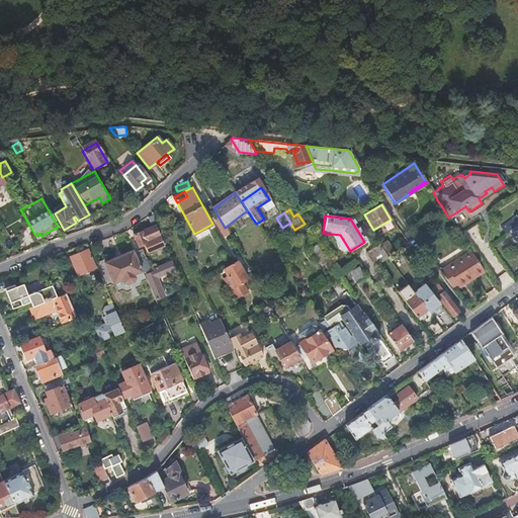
[(517,216),(501,227),(500,228),(504,234),(505,235),(508,232),(517,246),(517,216)]
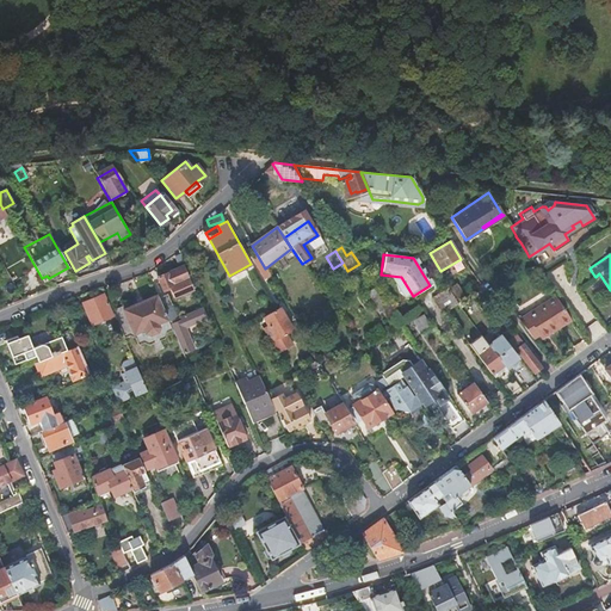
[(181,267),(156,277),(164,292),(171,289),(174,297),(191,290),(181,267)]
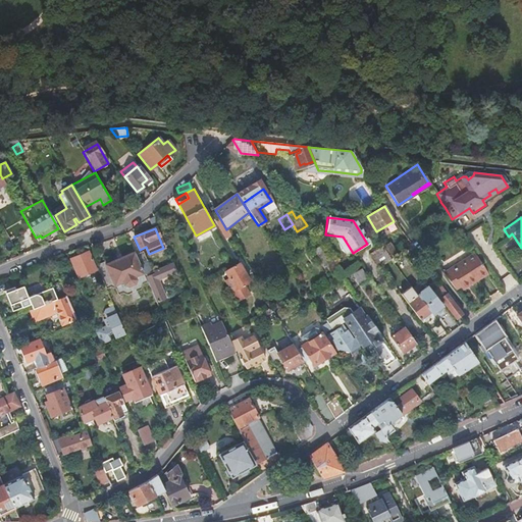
[(325,269),(332,265),(320,246),(313,250),(325,269)]
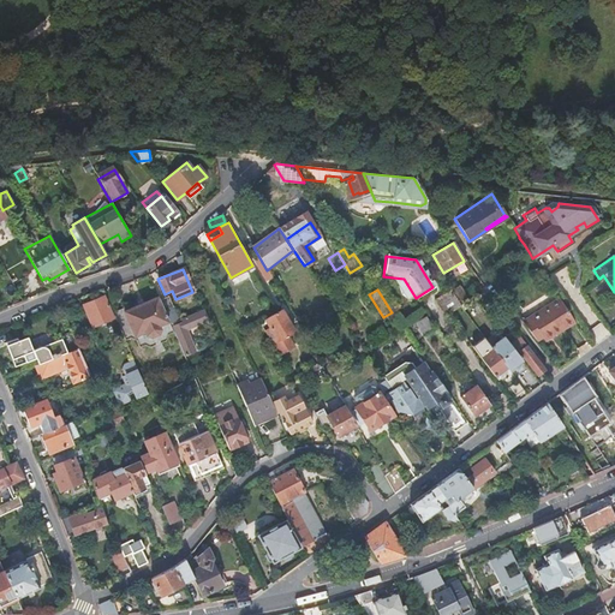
[(459,306),(449,291),(434,302),(445,316),(459,306)]
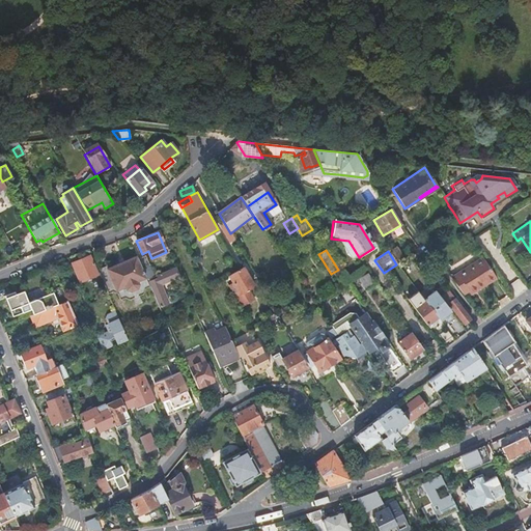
[(89,256),(73,263),(80,281),(96,275),(89,256)]
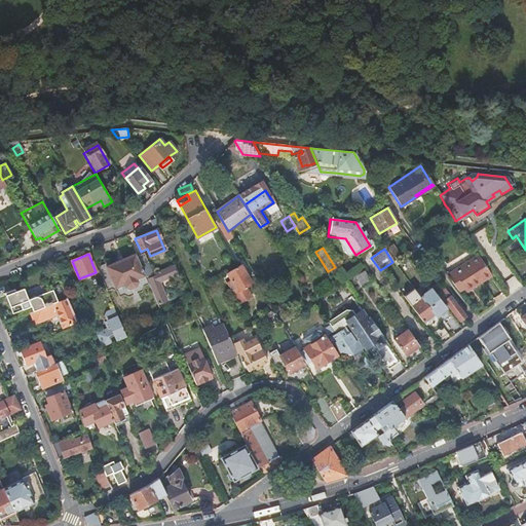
[(136,279),(144,275),(137,257),(135,254),(98,270),(107,292),(123,285),(124,288),(129,289),(136,286),(137,283),(136,279)]
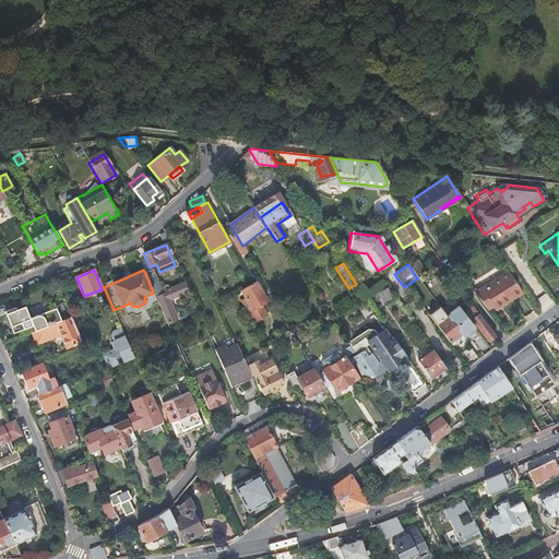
[(145,273),(153,293),(154,295),(163,290),(153,270),(145,273)]
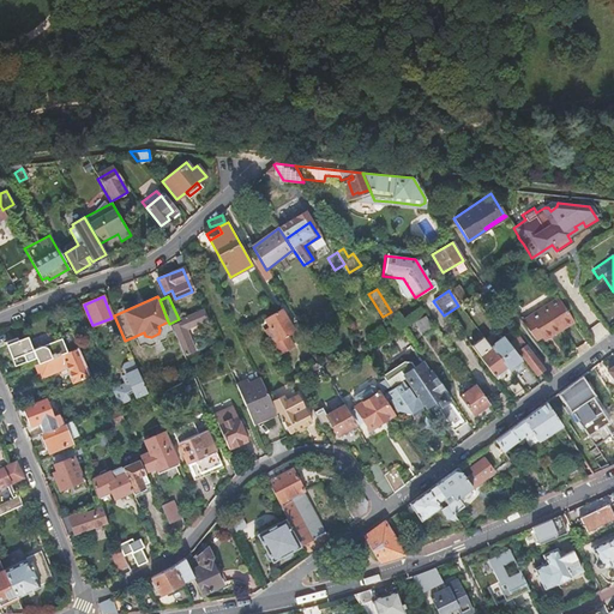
[(521,323),(535,341),(541,337),(542,339),(560,327),(563,330),(573,323),(558,299),(521,323)]
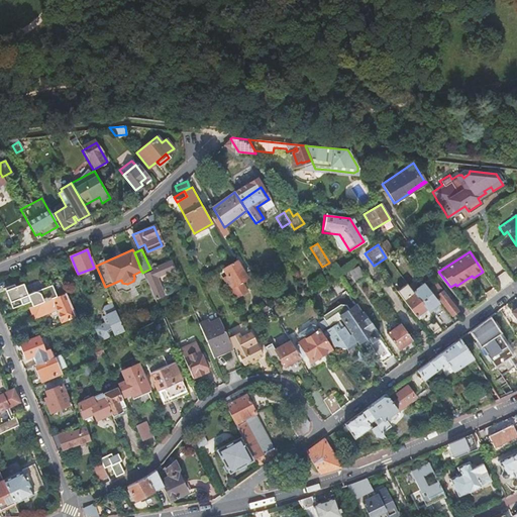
[(177,271),(172,260),(152,269),(153,271),(145,274),(157,299),(165,295),(157,279),(177,271)]
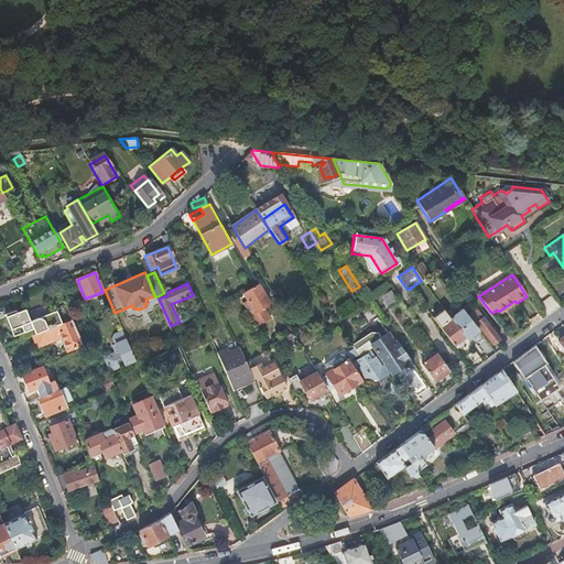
[(258,284),(255,285),(238,293),(241,299),(246,296),(248,301),(243,303),(256,326),(270,318),(263,307),(269,304),(258,284)]
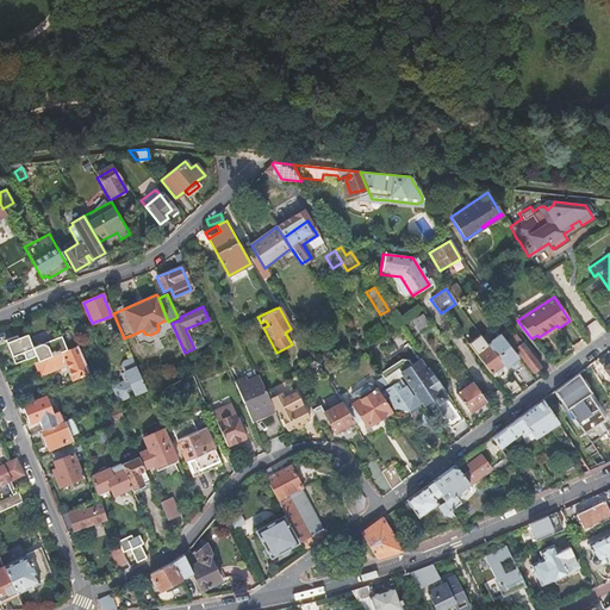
[(415,332),(425,325),(417,313),(406,321),(415,332)]
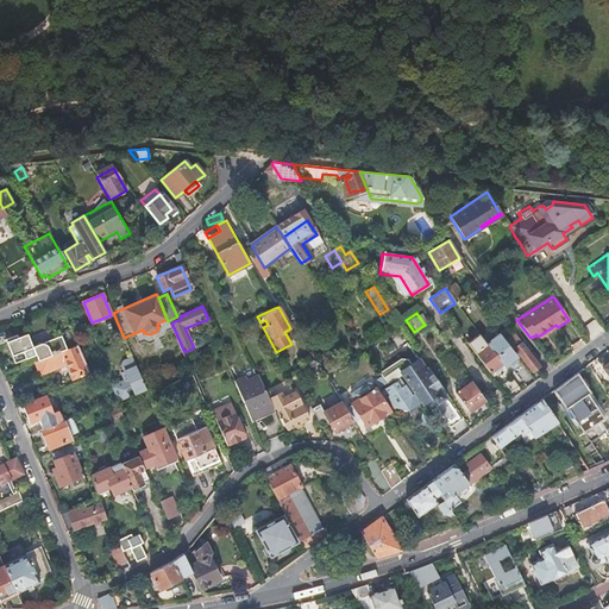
[(590,321),(582,327),(589,338),(598,332),(590,321)]
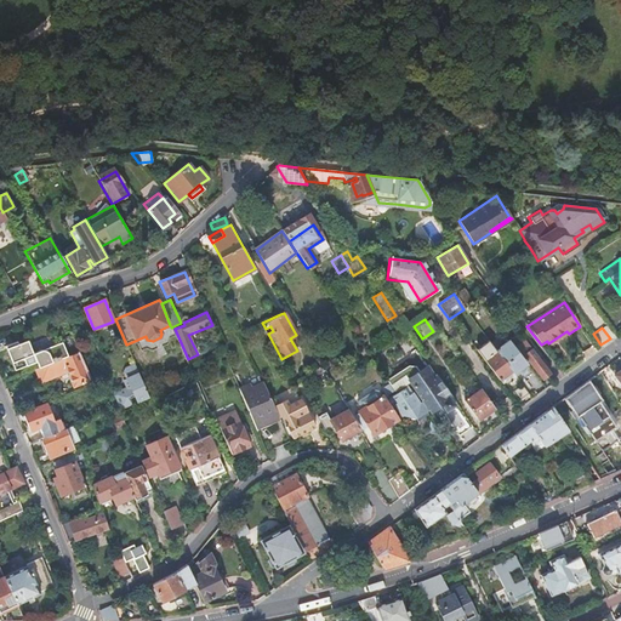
[(567,331),(548,343),(550,346),(569,334),(567,331)]
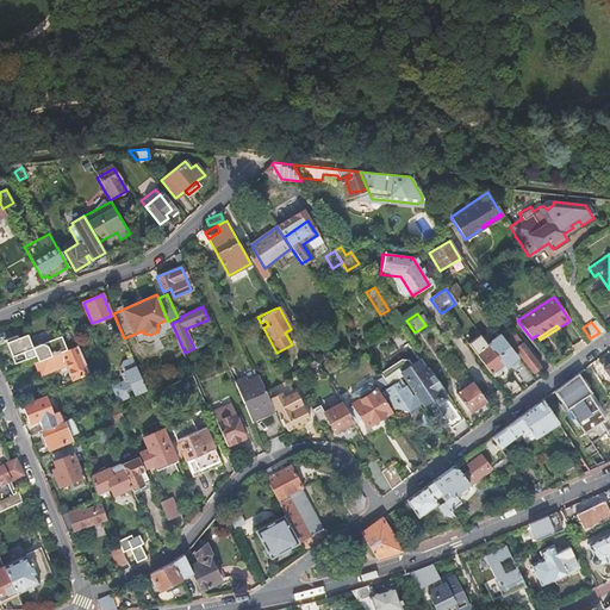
[(17,335),(5,340),(14,363),(36,355),(38,361),(67,349),(62,335),(42,343),(41,342),(32,346),(27,334),(18,337),(17,335)]
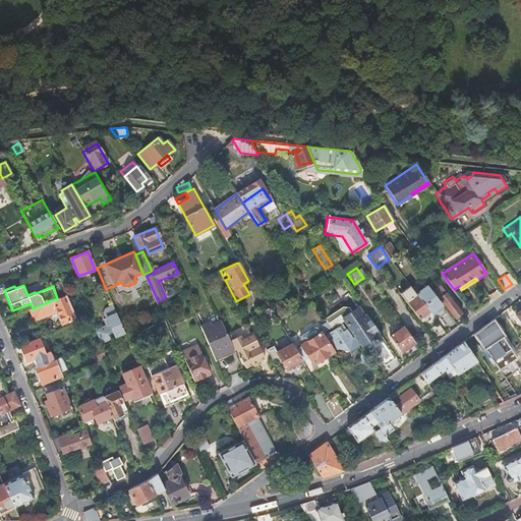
[(435,309),(441,304),(437,299),(431,293),(426,286),(415,294),(428,311),(429,312),(435,309)]
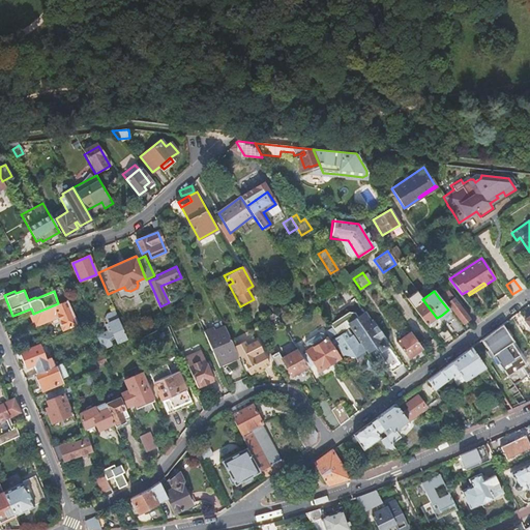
[(447,302),(463,324),(469,319),(452,298),(448,292),(439,298),(444,304),(447,302)]
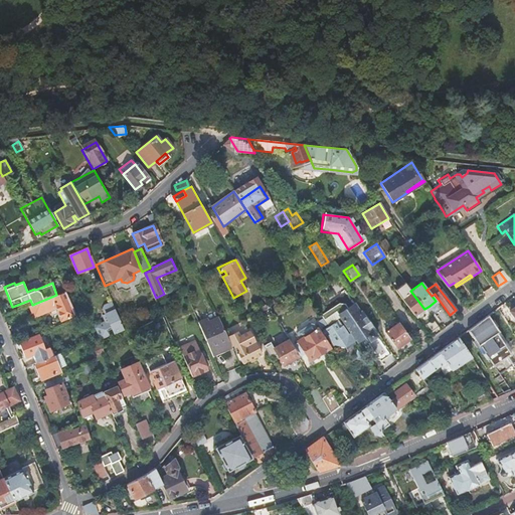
[(396,293),(413,315),(423,308),(410,291),(406,286),(396,293)]
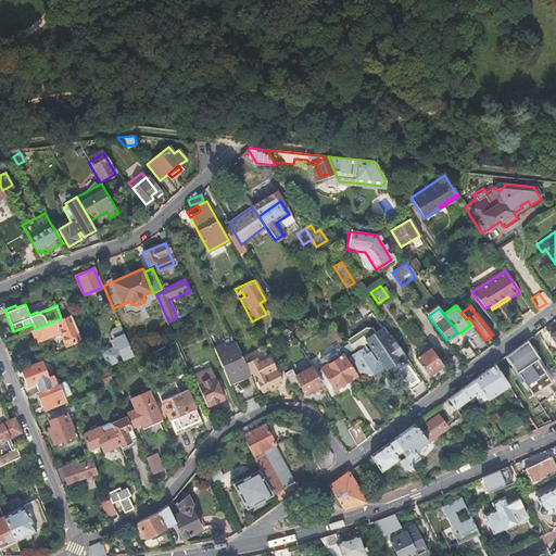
[(81,339),(72,314),(64,317),(61,318),(35,329),(30,330),(36,343),(48,339),(50,335),(52,333),(57,336),(62,333),(66,345),(81,339)]
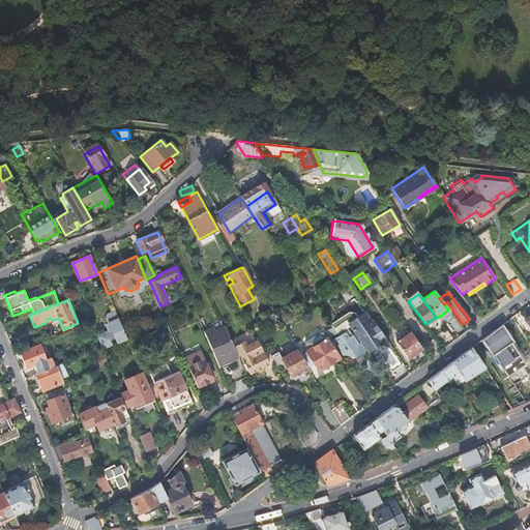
[(347,312),(329,324),(336,335),(348,328),(349,327),(346,323),(356,317),(353,312),(347,312)]
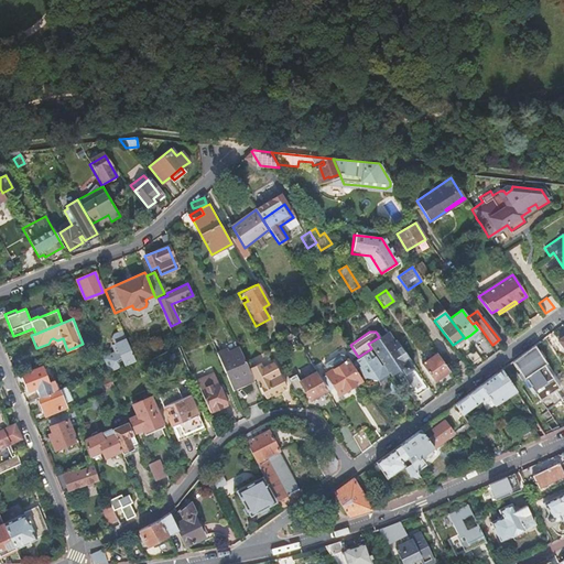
[(379,337),(368,344),(371,348),(390,373),(398,367),(401,366),(404,370),(410,367),(409,365),(412,364),(396,340),(393,343),(387,332),(379,337)]
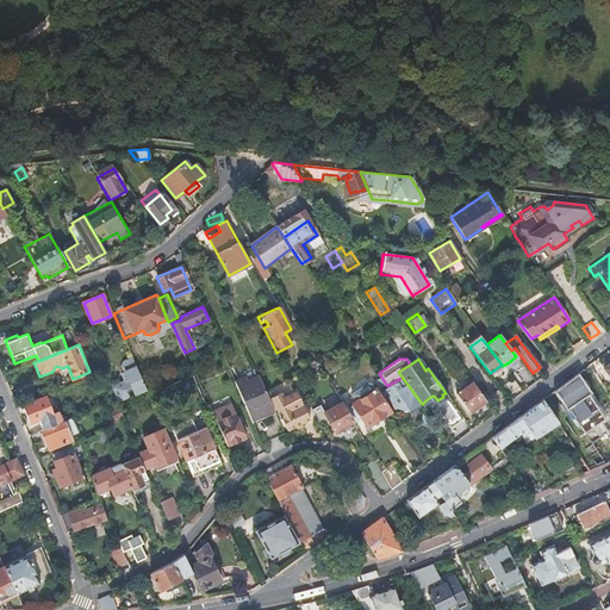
[(147,390),(135,361),(123,366),(125,372),(120,373),(125,384),(123,385),(125,392),(131,390),(134,394),(147,390)]
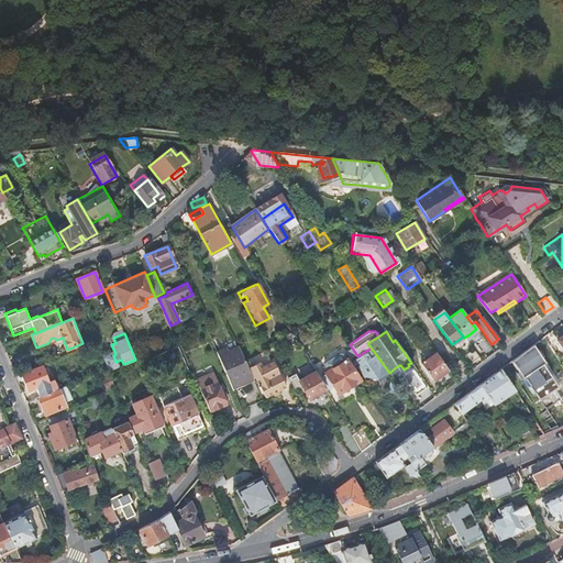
[(479,337),(471,342),(478,353),(487,348),(479,337)]
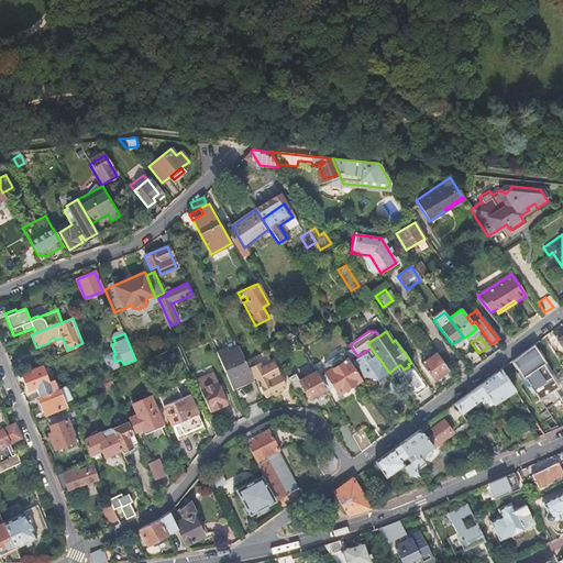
[(533,345),(532,344),(510,361),(537,400),(556,387),(542,365),(545,364),(536,349),(533,345)]
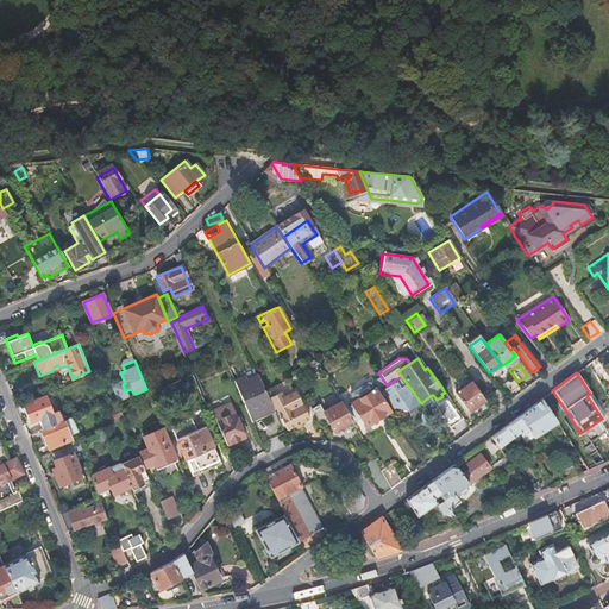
[(253,422),(277,413),(275,409),(270,397),(259,376),(259,375),(237,385),(253,422)]
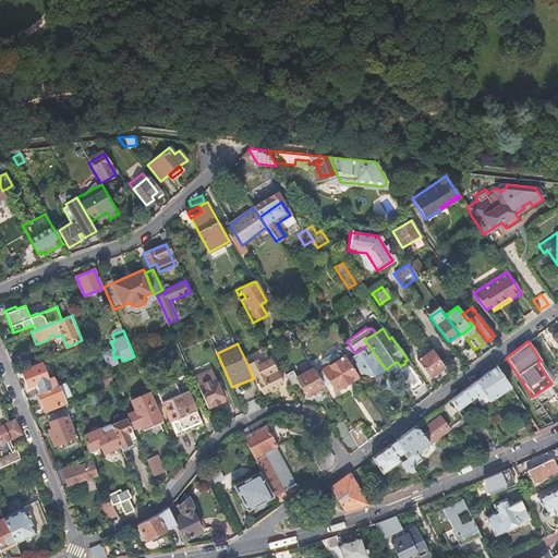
[(469,360),(475,354),(469,346),(462,350),(469,360)]
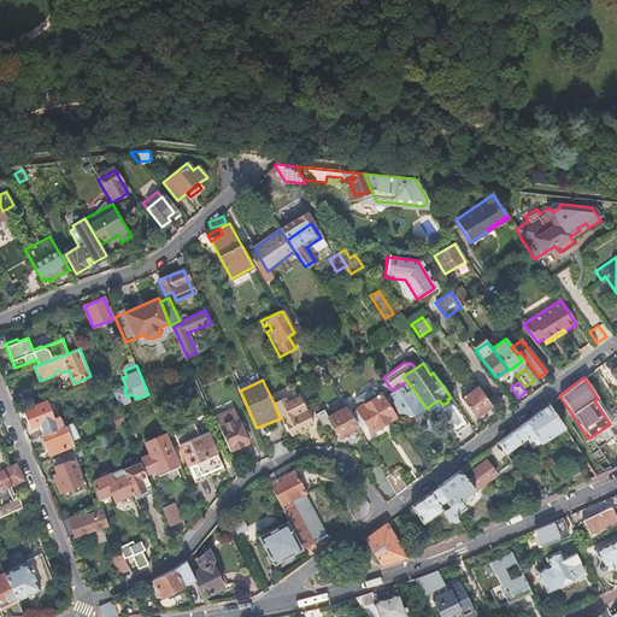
[(442,458),(453,451),(418,400),(417,401),(410,389),(405,392),(400,386),(383,397),(388,404),(391,403),(398,413),(399,412),(404,410),(406,413),(412,415),(416,416),(415,419),(411,438),(424,430),(442,458)]
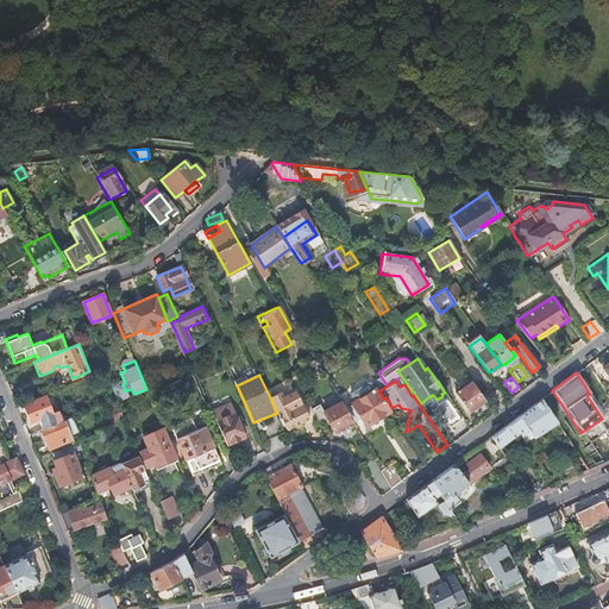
[(484,400),(471,381),(456,393),(469,410),(484,400)]
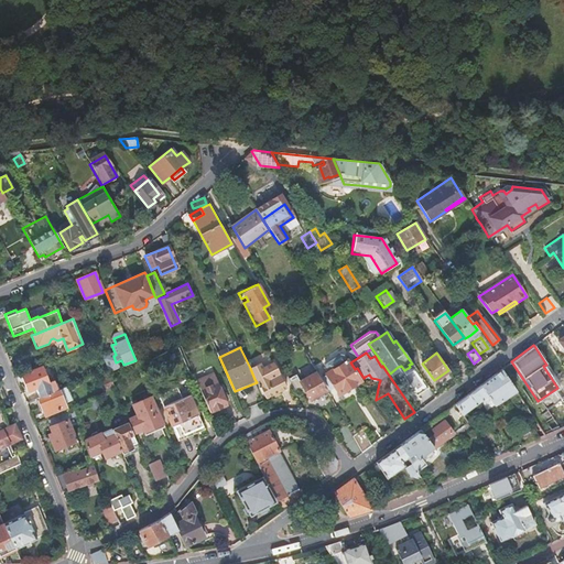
[(326,376),(324,377),(331,389),(334,387),(338,394),(360,381),(347,360),(333,369),(331,367),(327,370),(328,371),(325,373),(326,376)]
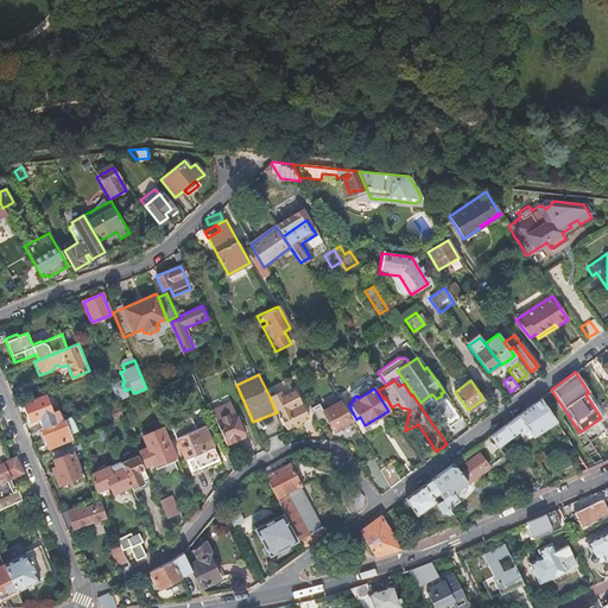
[(270,397),(274,409),(278,407),(289,428),(295,424),(297,428),(302,424),(301,422),(309,417),(295,390),(284,396),(280,391),(270,397)]
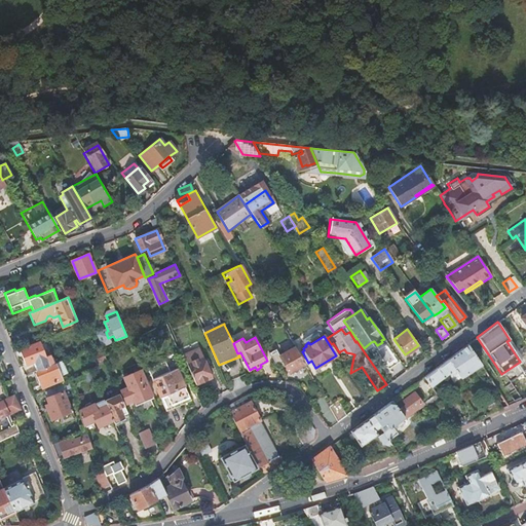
[(37,361),(41,369),(54,364),(55,363),(52,354),(46,357),(44,350),(45,349),(43,343),(38,345),(37,342),(20,349),(26,365),(37,361)]
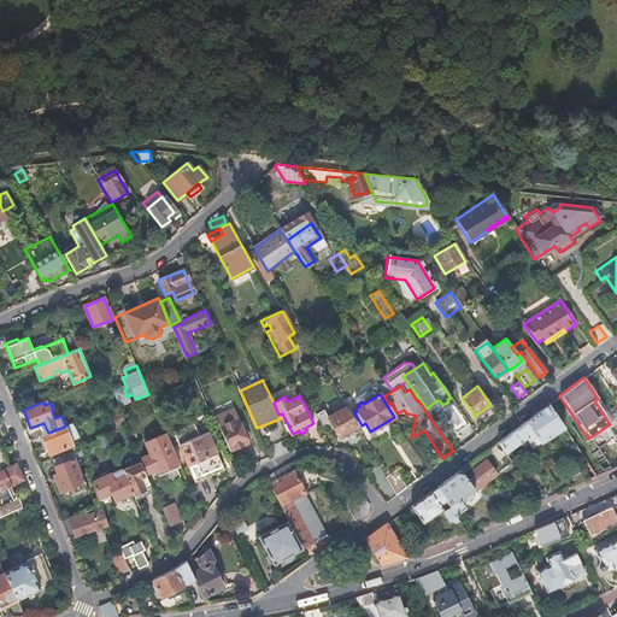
[(456,433),(469,424),(453,401),(440,410),(456,433)]
